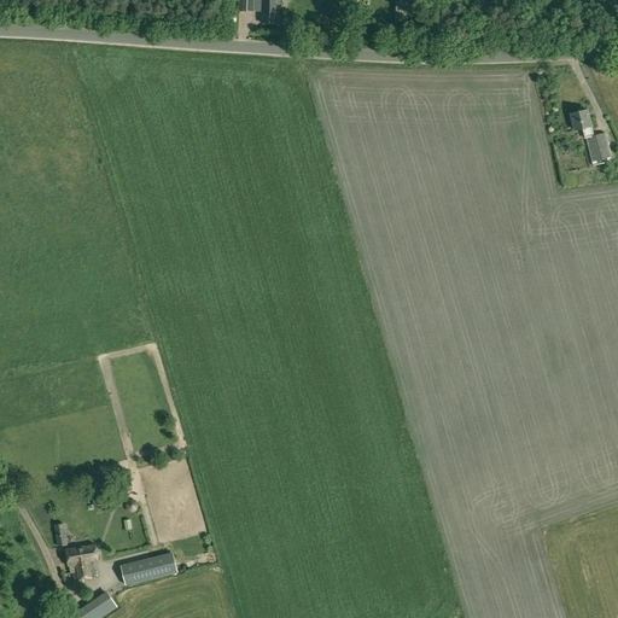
[(262,11),(261,23),(278,23),(279,0),(239,0),(239,11),(242,11),(262,11)]
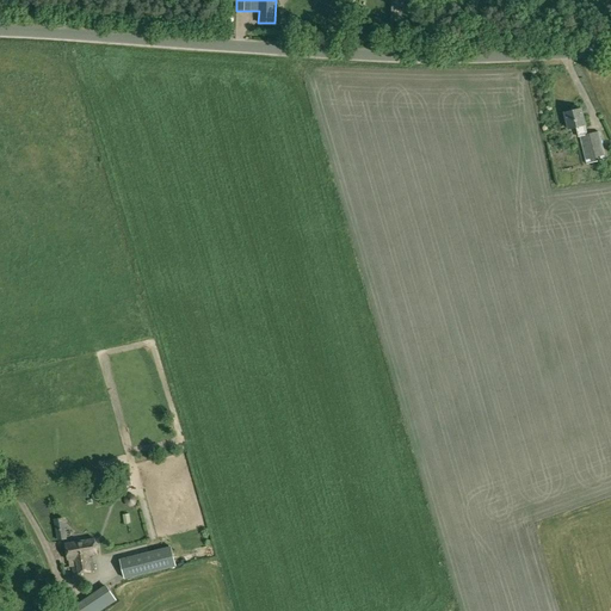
[(405,22),(405,0),(390,0),(392,22),(405,22)]
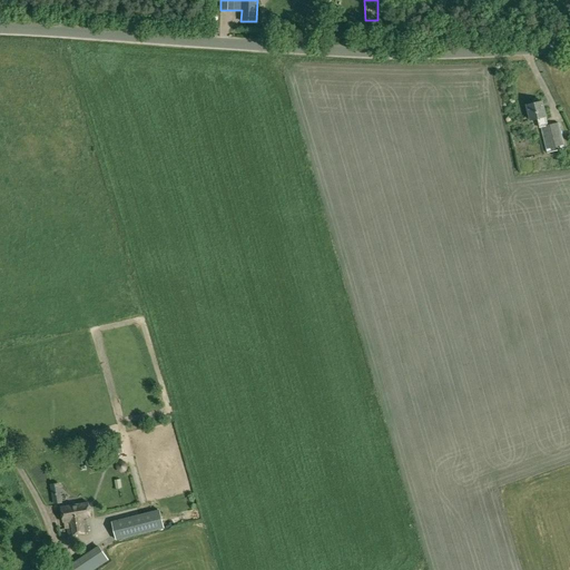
[(564,149),(558,123),(548,126),(546,117),(542,101),(527,106),(530,120),(538,119),(540,128),(541,128),(547,153),(564,149)]
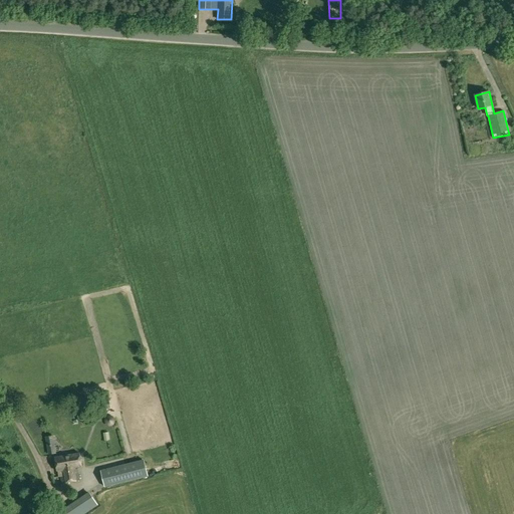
[(94,410),(110,407),(108,394),(101,394),(102,398),(93,399),(94,410)]
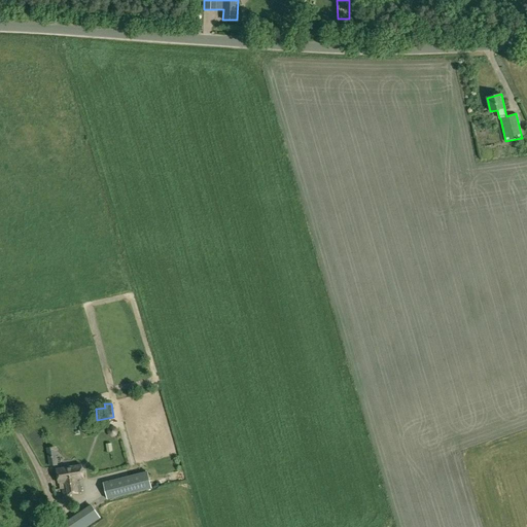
[(118,430),(118,429),(118,428),(117,428),(117,427),(115,426),(114,426),(112,426),(111,426),(110,426),(109,427),(108,428),(108,429),(108,430),(108,431),(108,432),(108,433),(108,434),(109,434),(109,435),(110,435),(110,436),(111,436),(112,436),(114,436),(115,436),(117,435),(117,434),(118,433),(118,432),(118,431),(118,430)]
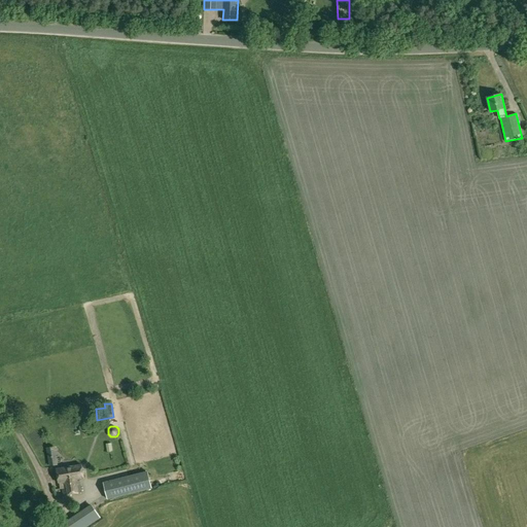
[(50,465),(58,464),(56,455),(48,456),(50,465)]
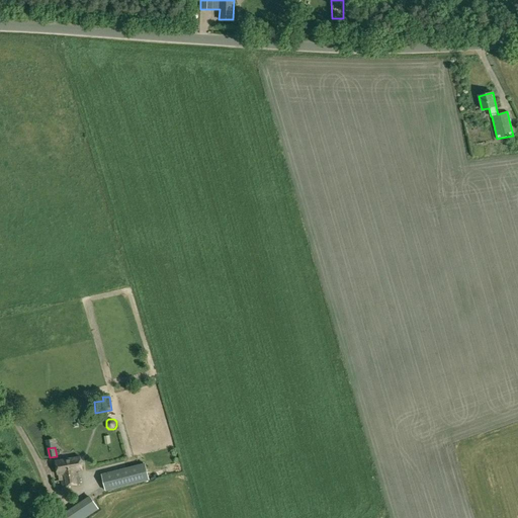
[(56,482),(60,481),(61,481),(62,487),(80,484),(78,470),(83,470),(80,456),(55,461),(57,471),(54,471),(56,482)]
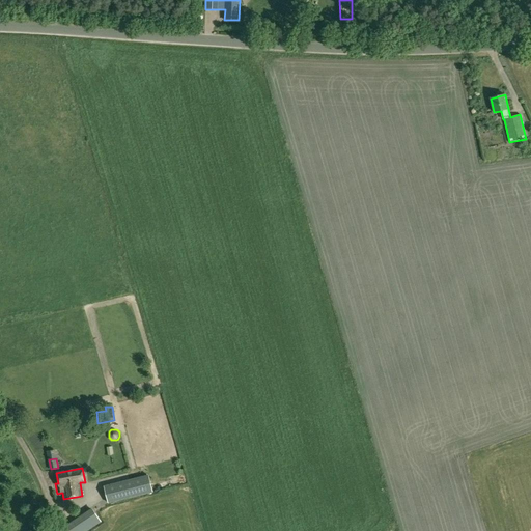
[(152,492),(148,475),(105,485),(109,502),(152,492)]
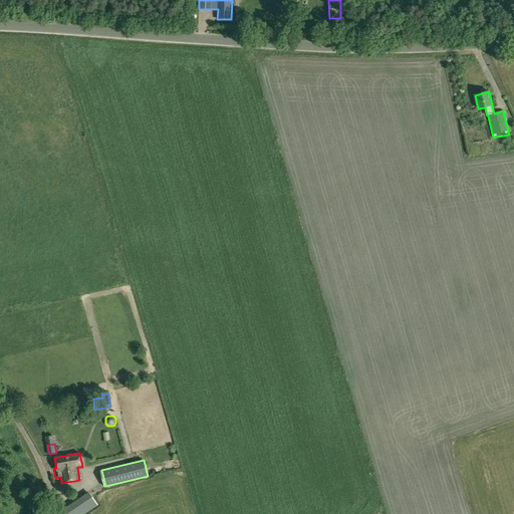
[(100,483),(73,501),(68,505),(74,513),(106,492),(100,483)]
